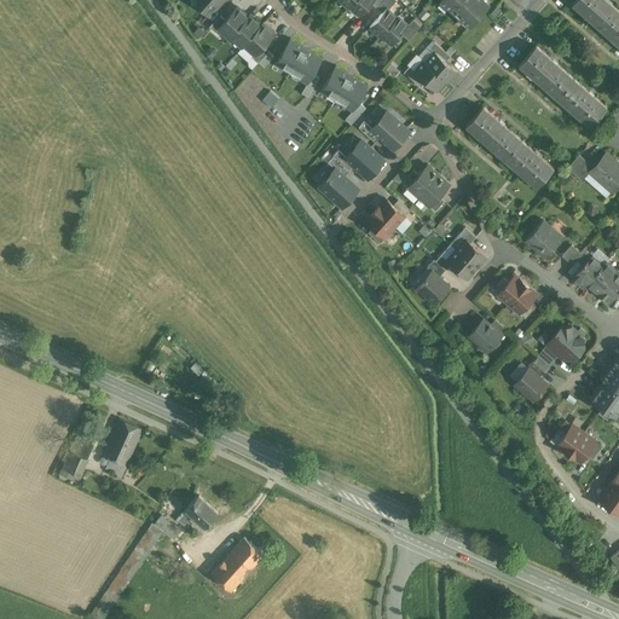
[(197,0),(198,5),(209,15),(223,0),(197,0)]
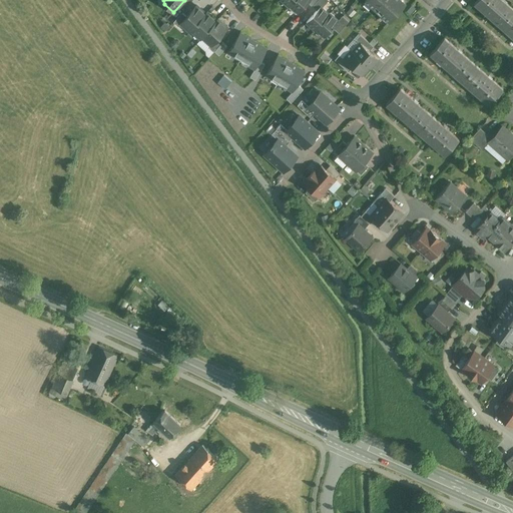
[(294,0),(290,5),(299,12),(308,2),(309,0),(294,0)]
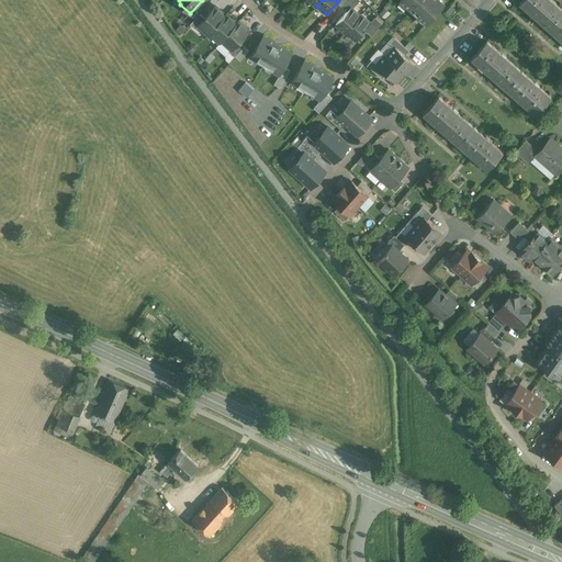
[(347,0),(341,7),(347,11),(351,7),(352,8),(359,0),(347,0)]
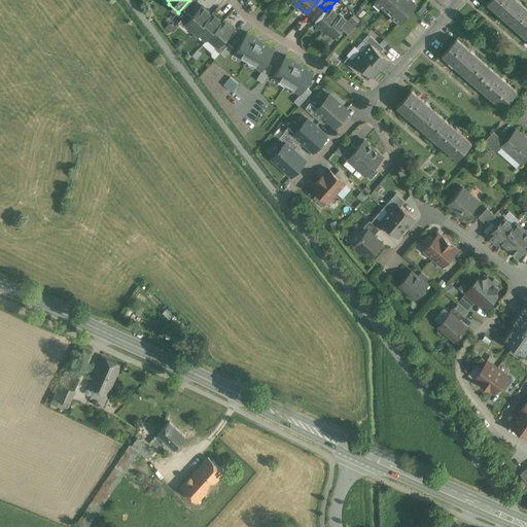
[(375,0),(399,22),(417,2),(414,0),(375,0)]
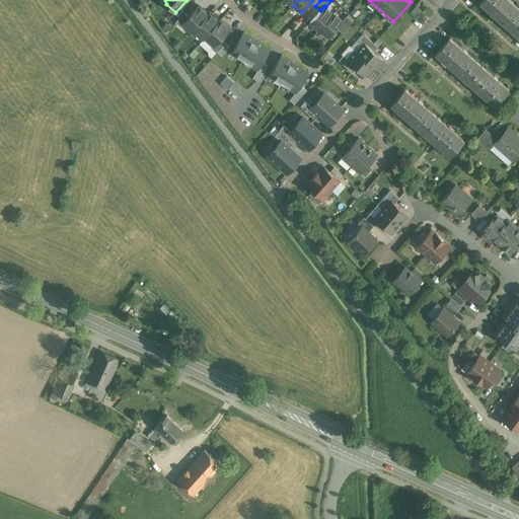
[(518,8),(509,0),(482,0),(479,3),(518,36),(518,8)]
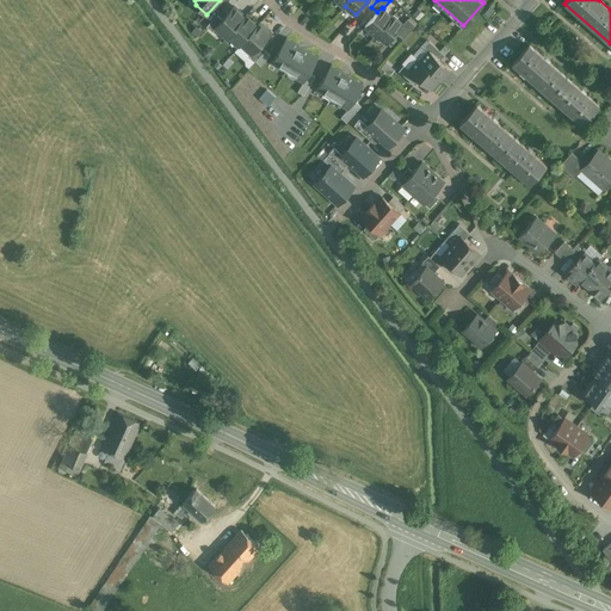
[(222,19),(215,28),(227,37),(228,36),(245,16),(234,6),(222,19)]
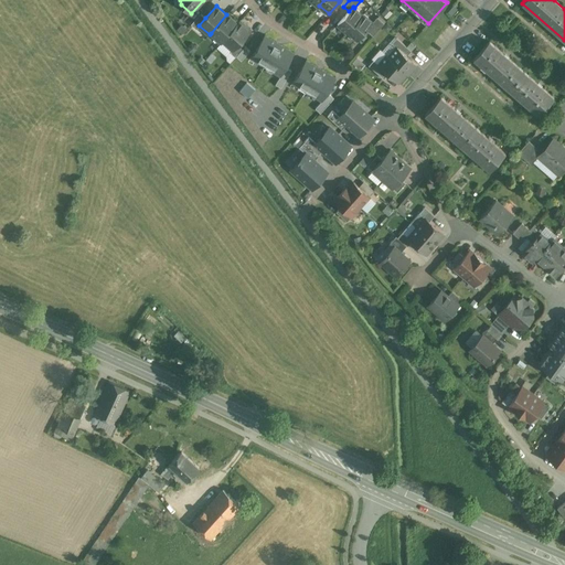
[(349,11),(338,23),(347,32),(348,31),(362,16),(362,14),(354,8),(353,7),(349,11)]
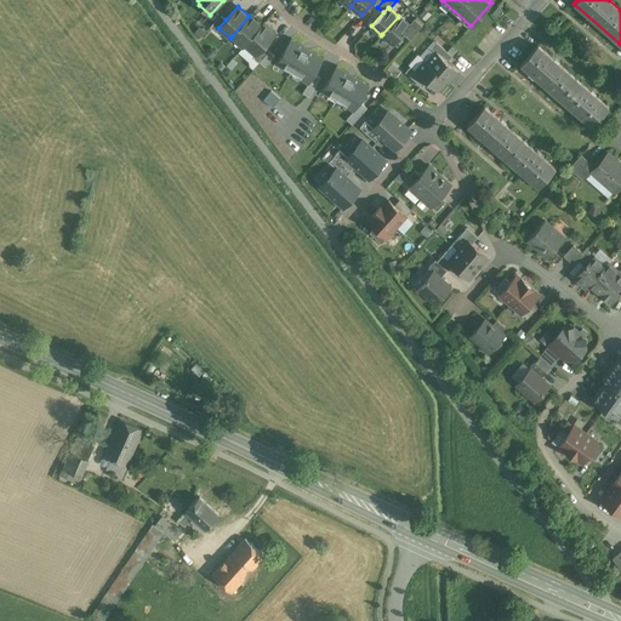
[(220,15),(210,27),(216,32),(218,28),(226,20),(220,15)]
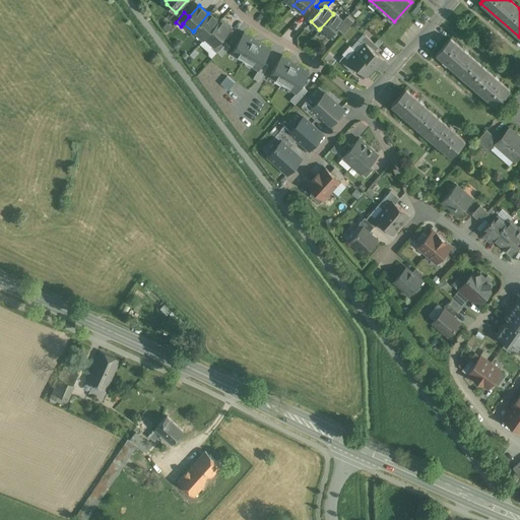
[(208,13),(194,30),(203,39),(205,38),(204,38),(219,20),(209,12),(208,13)]
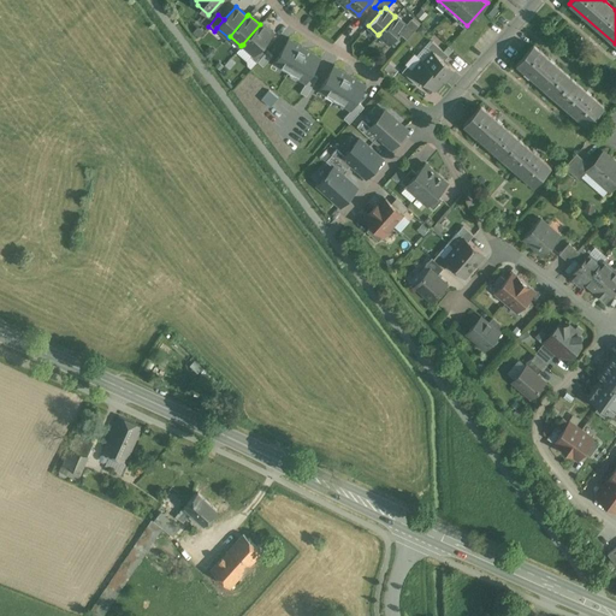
[(395,17),(379,34),(390,43),(400,33),(407,24),(396,15),(395,16),(395,17)]
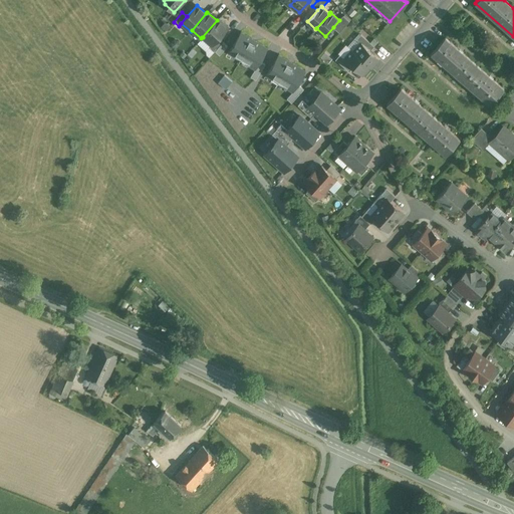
[(339,20),(333,27),(339,32),(349,21),(343,16),(339,20)]
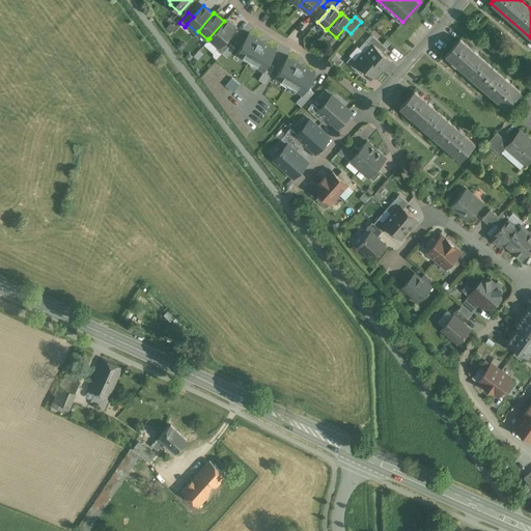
[(224,21),(208,38),(210,38),(218,47),(219,47),(226,39),(235,28),(225,20),(224,21)]
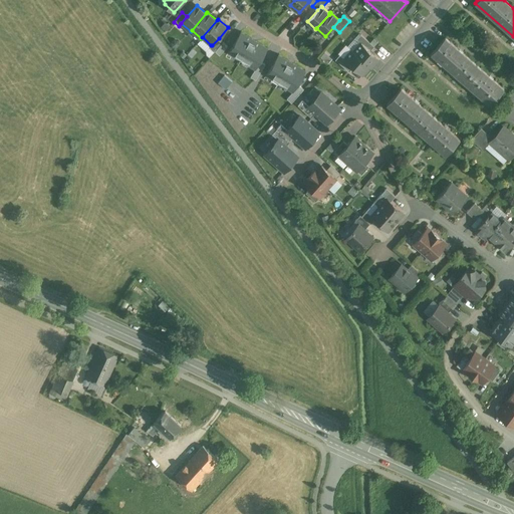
[(268,47),(241,31),(229,52),(255,68),(268,47)]
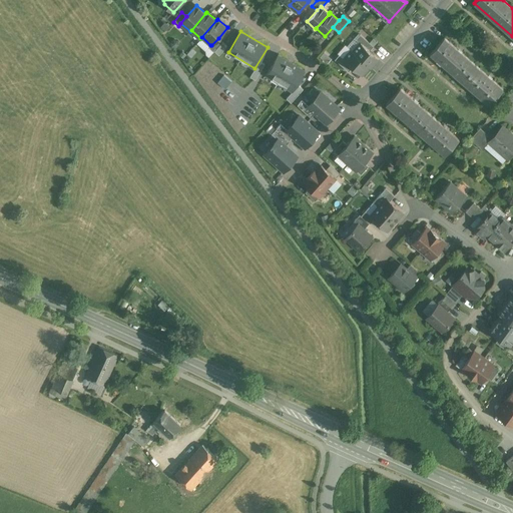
[(374,46),(360,34),(356,39),(360,43),(361,42),(370,51),(374,46)]
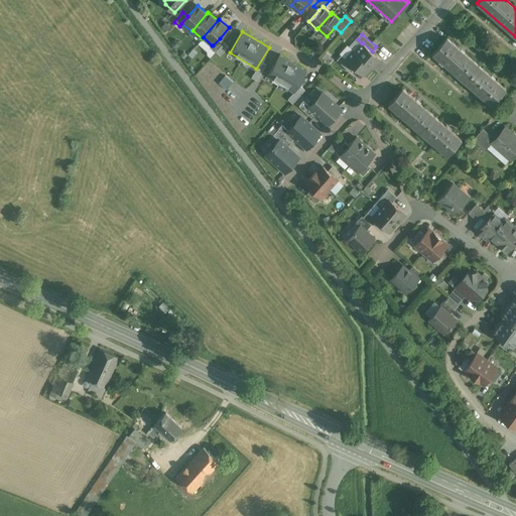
[(506,90),(446,37),(432,53),(492,105),(506,90)]
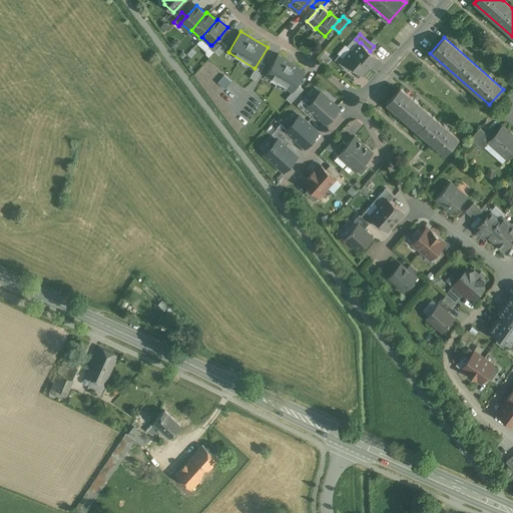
[(218,38),(211,45),(210,45),(208,47),(213,51),(222,42),(218,38)]
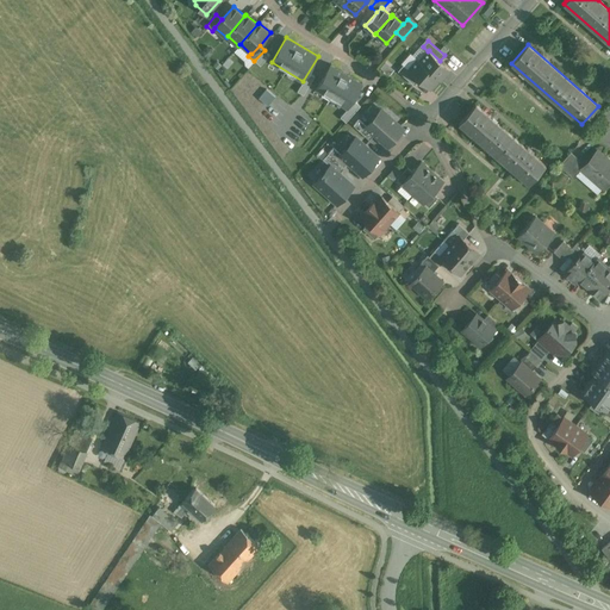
[(440,61),(429,50),(428,51),(419,61),(439,79),(441,80),(450,69),(440,61)]
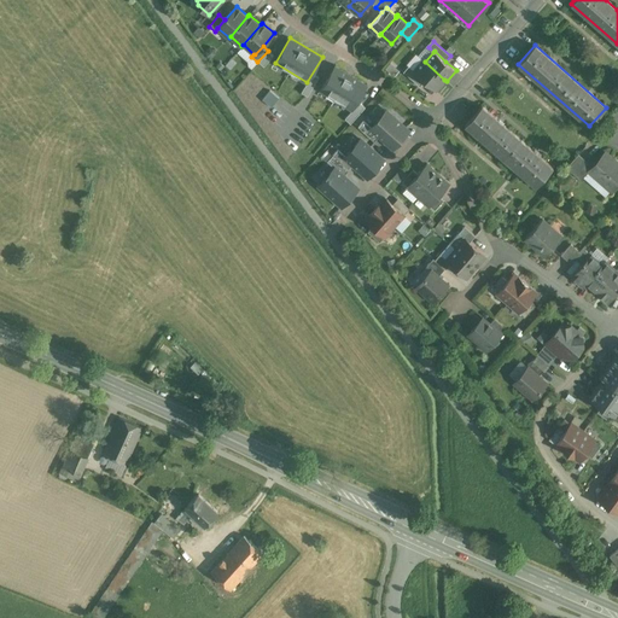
[(444,80),(425,62),(423,60),(414,70),(413,71),(425,81),(435,91),(444,80)]
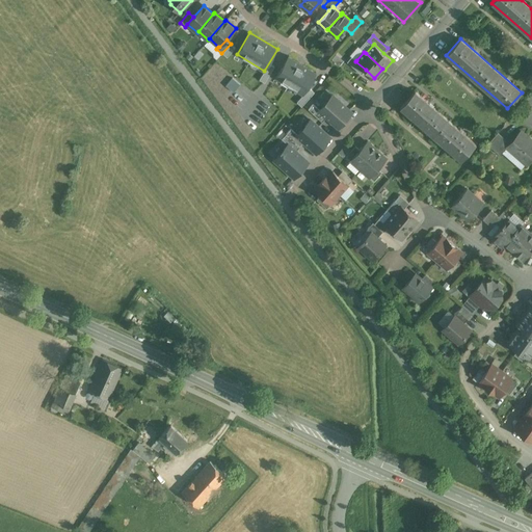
[(316,73),(289,56),(276,78),(302,94),(316,73)]
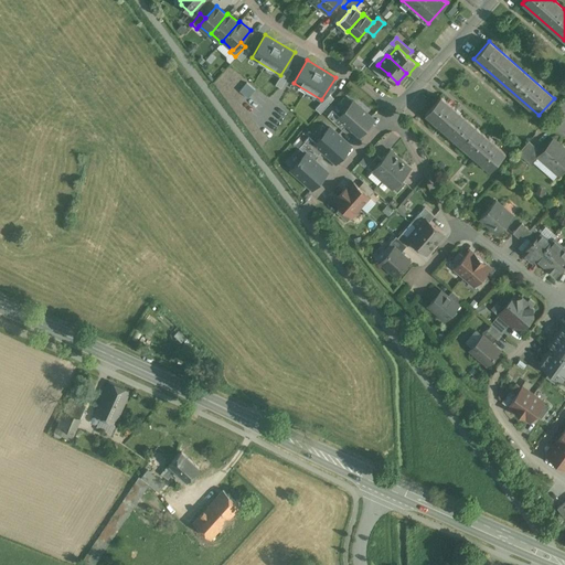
[(379,64),(373,60),(369,65),(383,78),(388,74),(377,65),(379,64)]
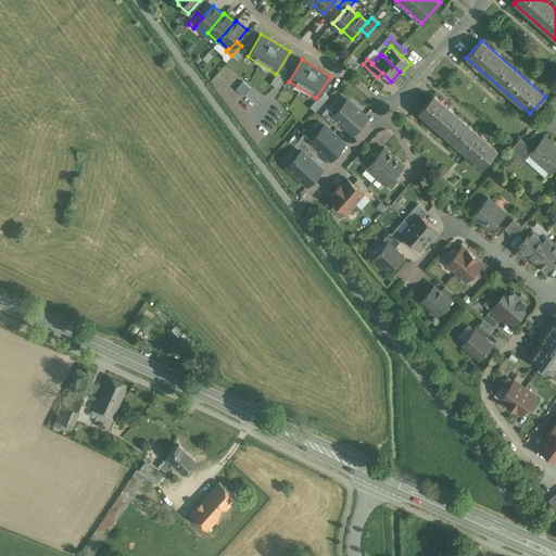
[(242,79),(236,88),(243,95),(250,86),(242,79)]
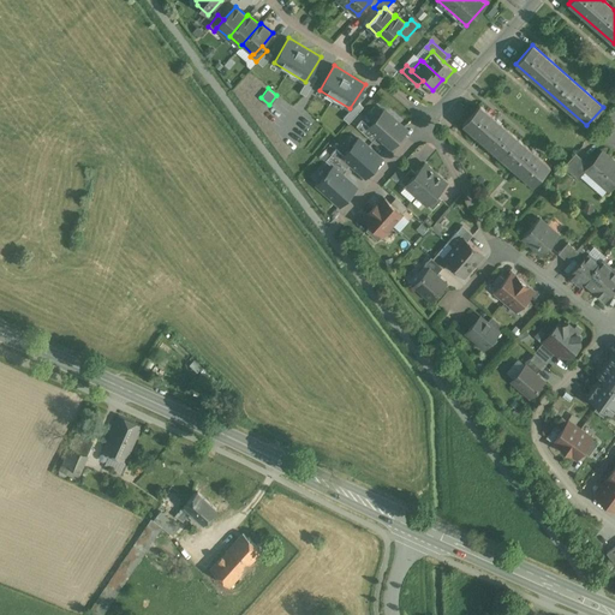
[(550,167),(479,105),(463,124),(533,186),(550,167)]
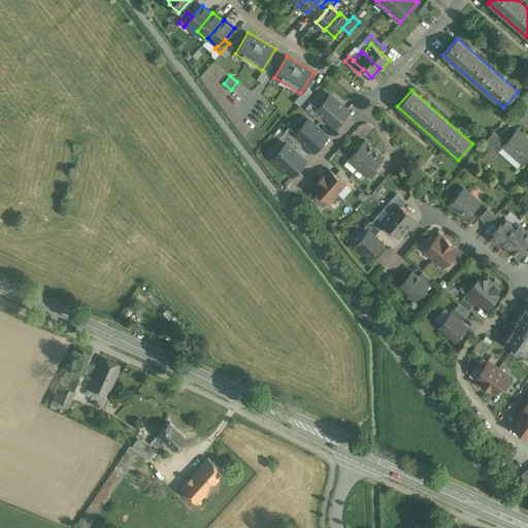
[(330,94),(317,109),(336,126),(350,111),(348,109),(330,94)]
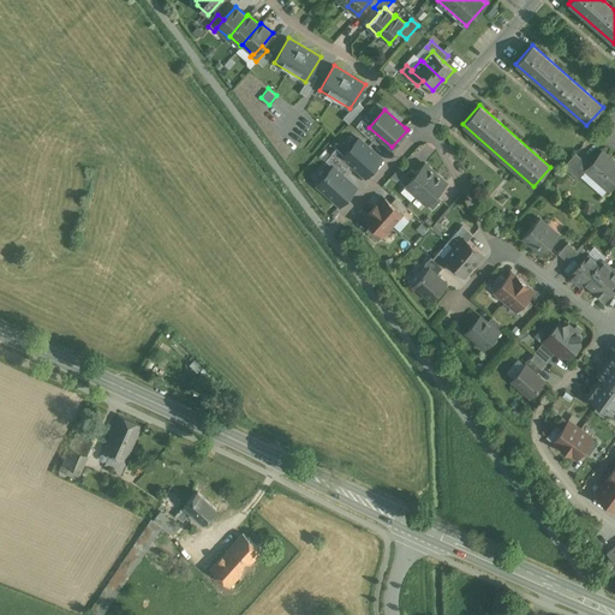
[(359,138),(344,156),(365,175),(381,159),(359,138)]
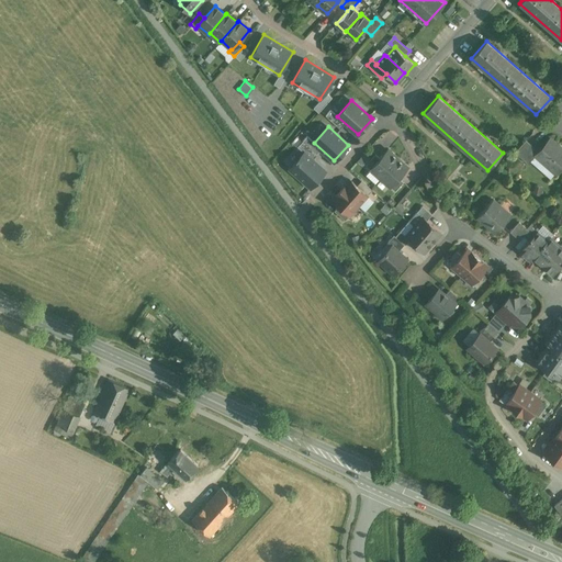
[(561,167),(561,148),(550,138),(538,152),(535,156),(557,175),(561,167)]
